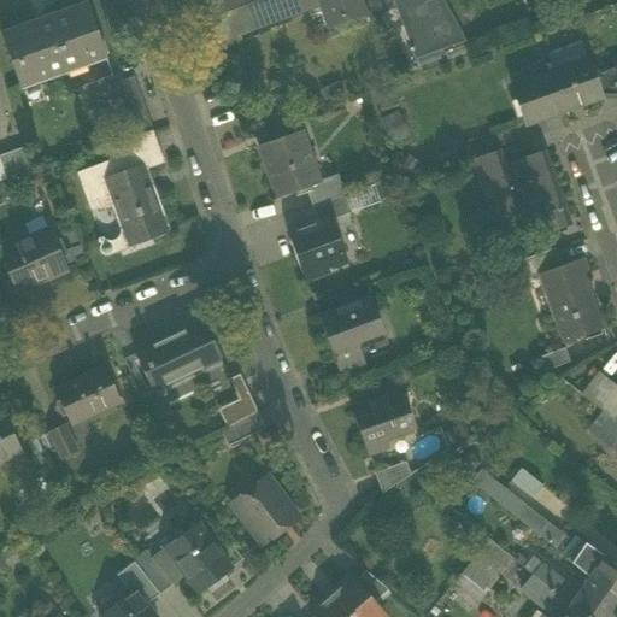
[(240,42),(238,34),(235,34),(223,0),(203,0),(221,50),(240,42)]
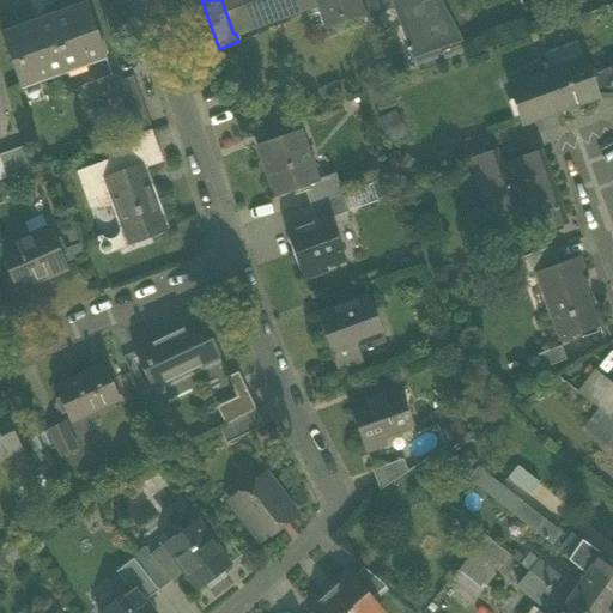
[(222,0),(234,34),(236,34),(304,8),(301,0),(222,0)]
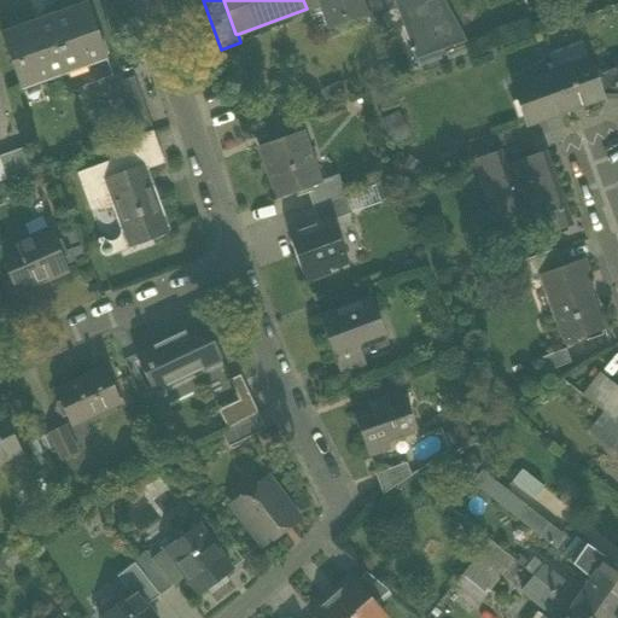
[(318,0),(320,4),(330,29),(365,17),(359,0),(318,0)]
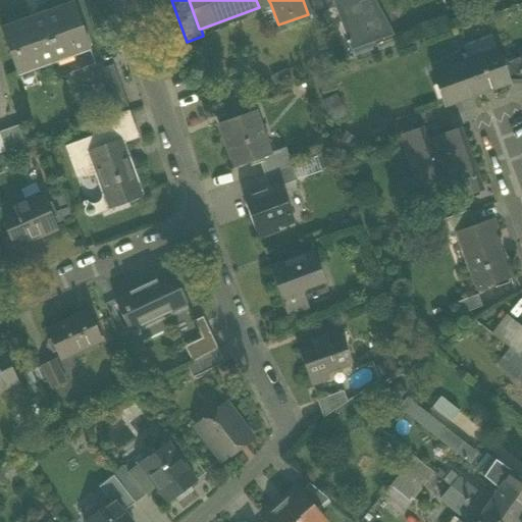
[(335,4),(356,62),(400,47),(374,0),(348,0),(340,3),(335,4)]
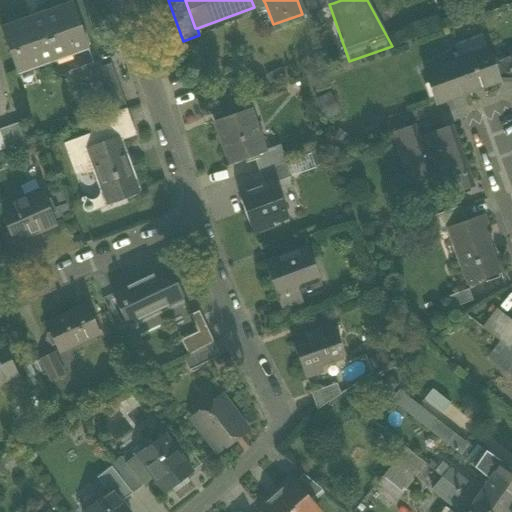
[(1,27),(18,75),(89,50),(73,2),(1,27)]
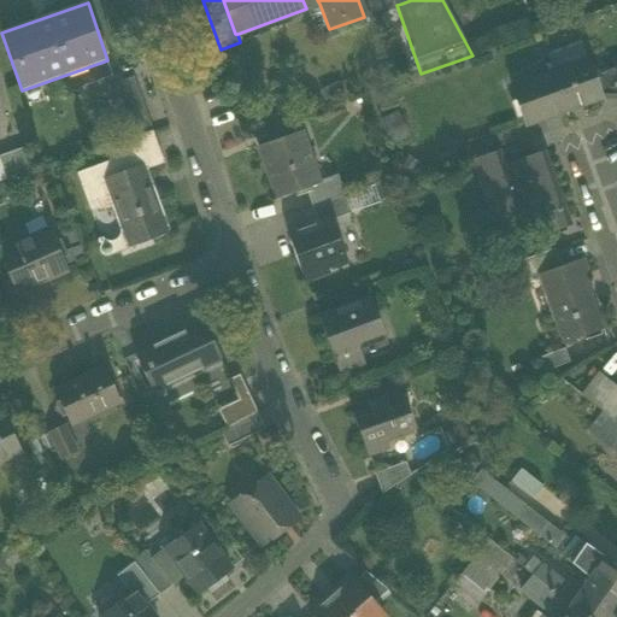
[(588,60),(554,72),(568,110),(601,98),(594,76),(588,60)]
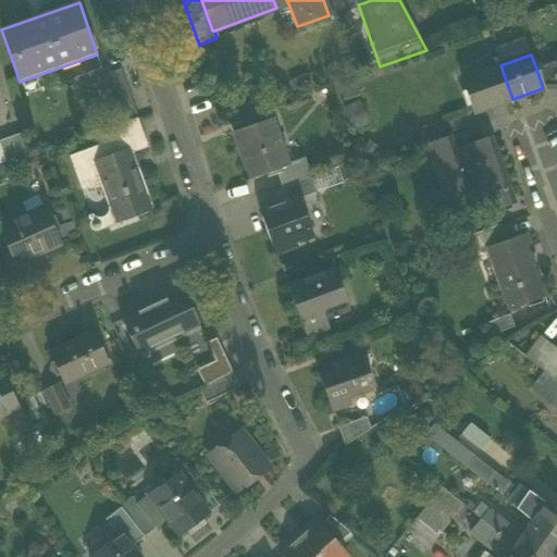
[(543,88),(556,87),(556,61),(555,62),(536,69),(543,88)]
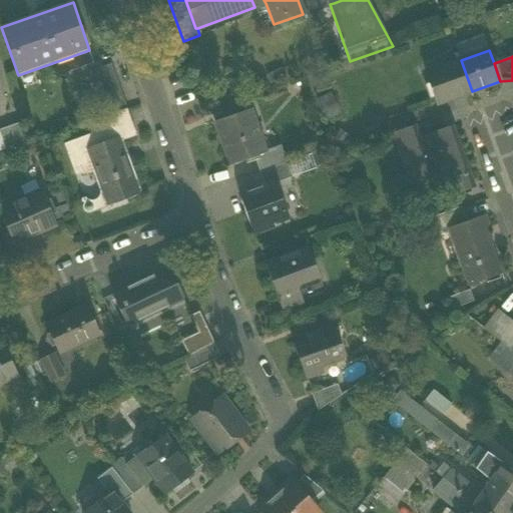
[(436,104),(472,91),(461,60),(441,67),(442,70),(426,76),(436,104)]
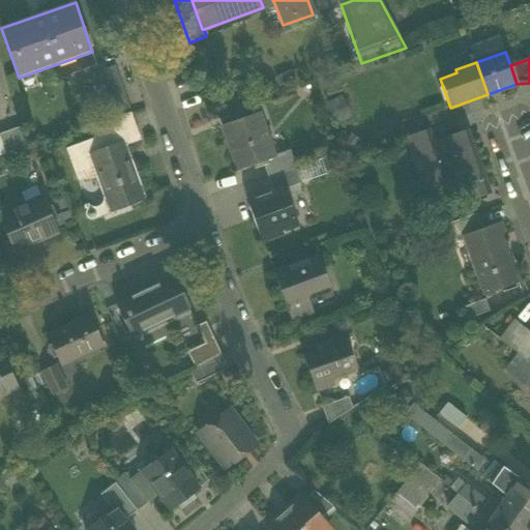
[(91,75),(108,121),(127,114),(131,113),(131,112),(115,66),(91,75)]
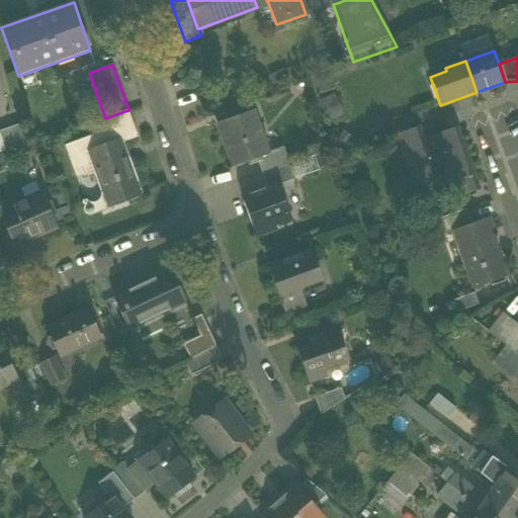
[(124,111),(134,139),(138,138),(128,110),(124,111)]
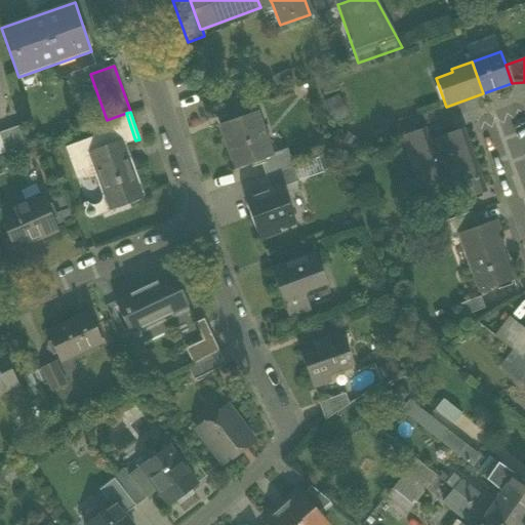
[(272,156),(271,155),(256,112),(219,125),(235,169),(259,160),(272,156)]
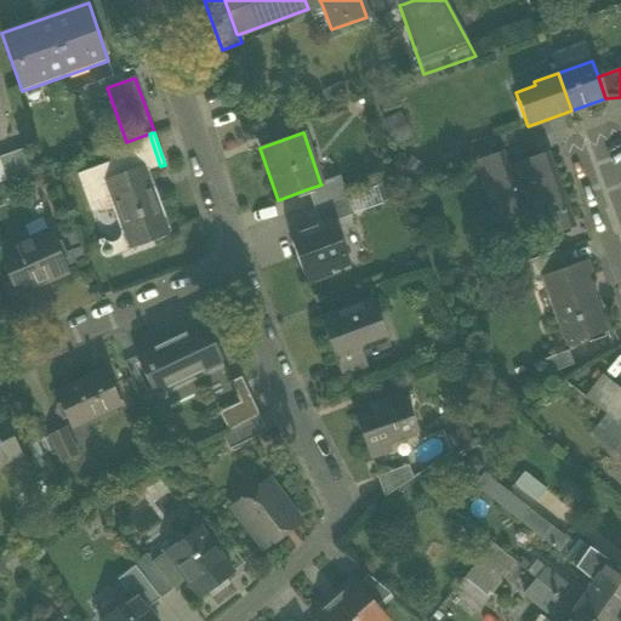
[(305,132),(303,132),(320,183),(322,182),(305,132)]
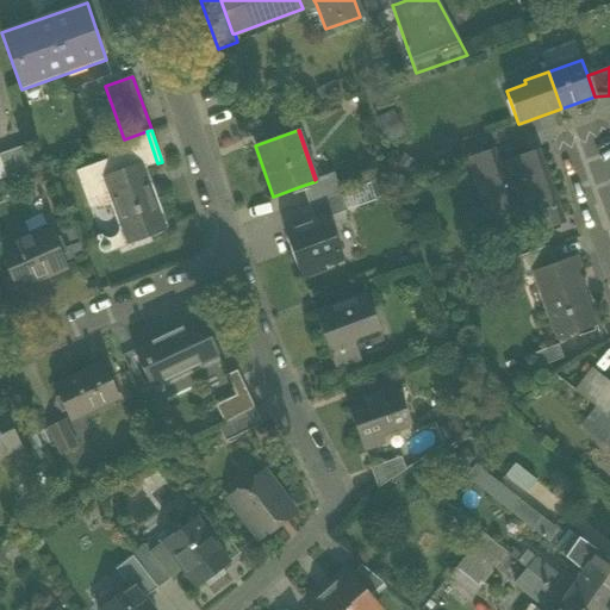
[(157,163),(147,131),(124,139),(117,142),(126,168),(128,169),(138,166),(139,169),(145,168),(157,163)]
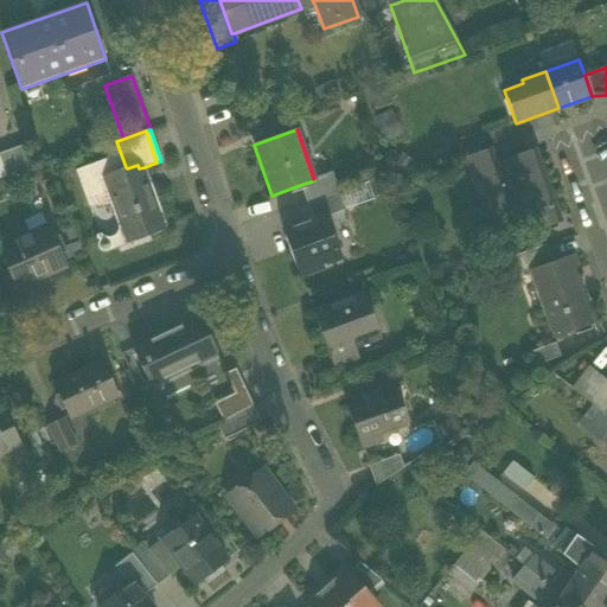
[(270,196),(272,196),(254,145),(253,145),(270,196)]
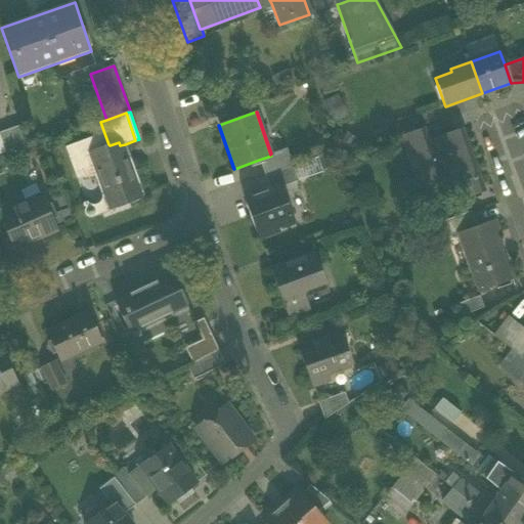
[(0,134),(0,138),(6,156),(30,146),(23,127),(0,134)]
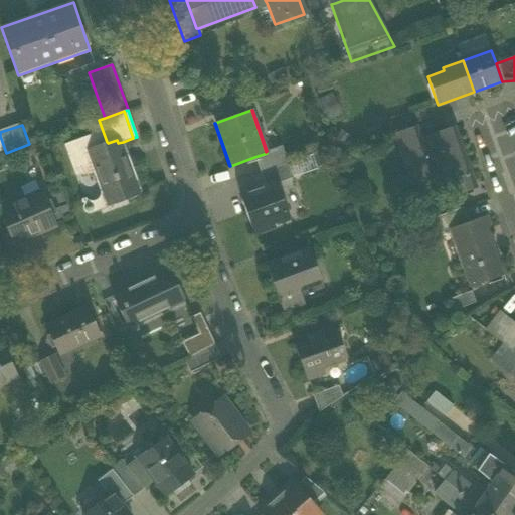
[(451,179),(457,195),(476,188),(454,126),(434,133),(435,135),(421,140),(420,138),(402,144),(402,146),(416,183),(420,181),(425,195),(440,190),(438,183),(451,179)]
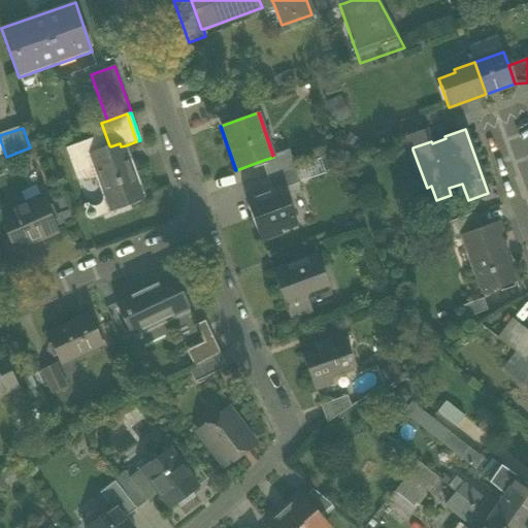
[(403,138),(408,151),(413,150),(413,147),(431,141),(427,130),(403,138)]
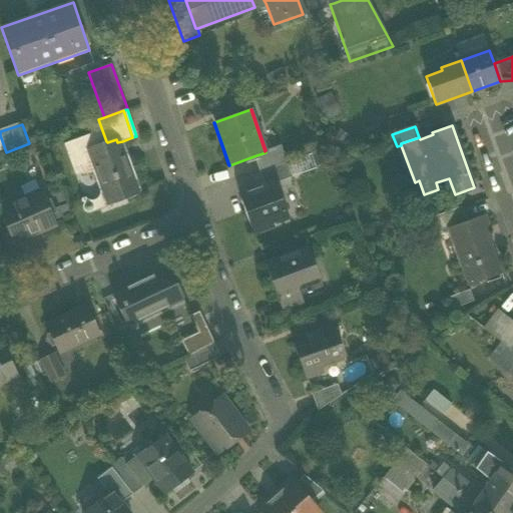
[(92,163),(106,203),(138,191),(132,173),(134,172),(128,157),(126,158),(123,150),(125,149),(122,141),(117,142),(116,139),(107,142),(106,141),(93,146),(89,134),(64,144),(73,170),(92,163)]
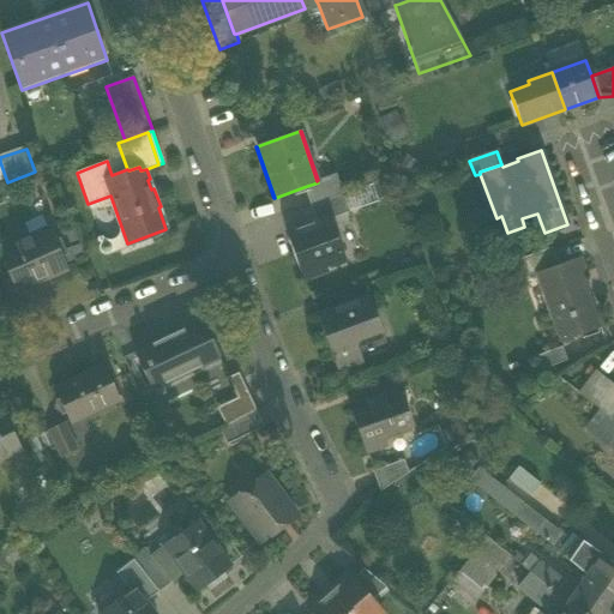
[(304,187),(311,206),(343,194),(336,174),(318,180),(317,181),(318,182),(304,187)]
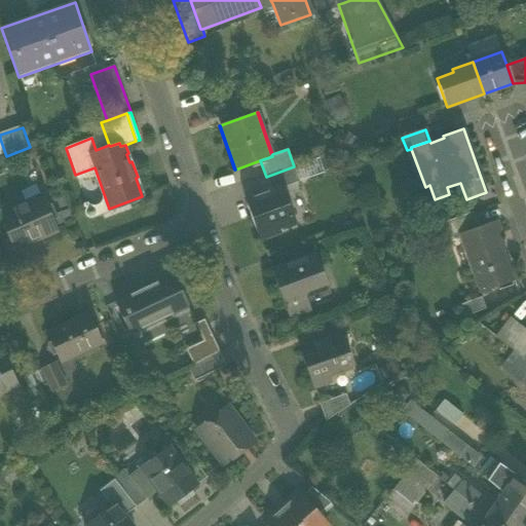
[(425,202),(435,199),(429,185),(425,187),(411,149),(407,150),(425,202)]
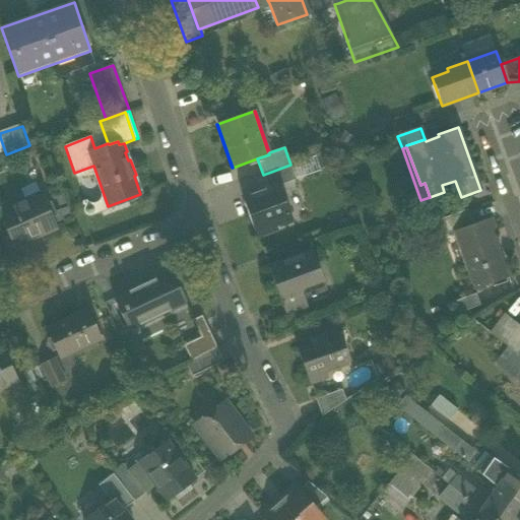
[(263,175),(267,186),(295,176),(290,165),(263,175)]
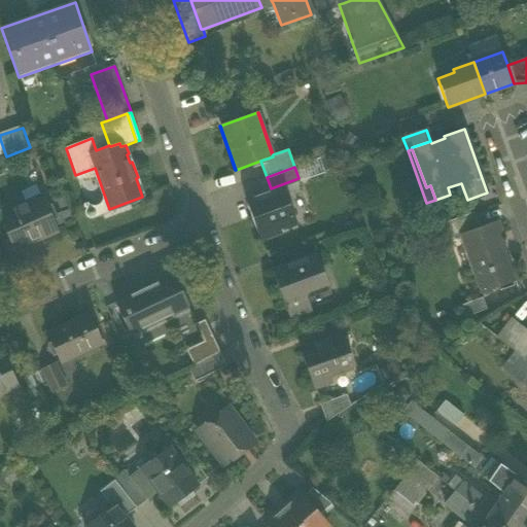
[(300,181),(299,178),(271,188),(272,191),(283,187),(300,181)]
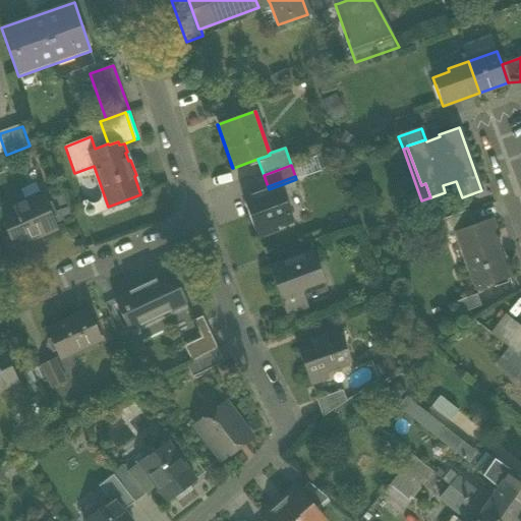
[(254,228),(273,221),(275,225),(292,219),(280,185),(269,189),(243,198),(254,228)]
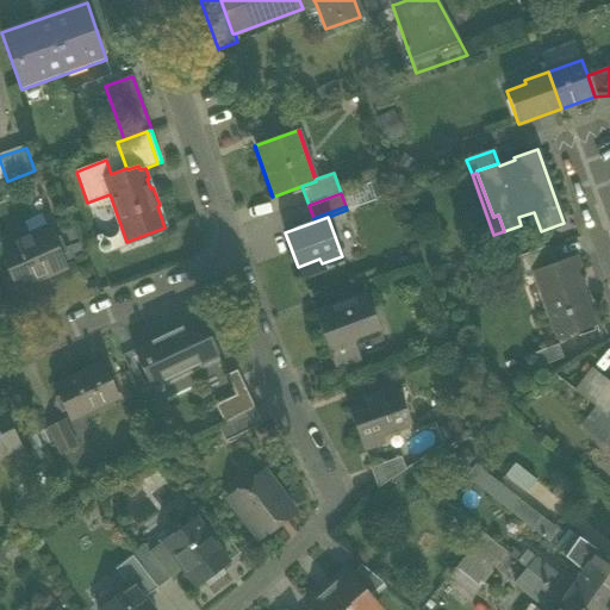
[(32,241),(51,232),(48,224),(29,232),(30,235),(32,241)]
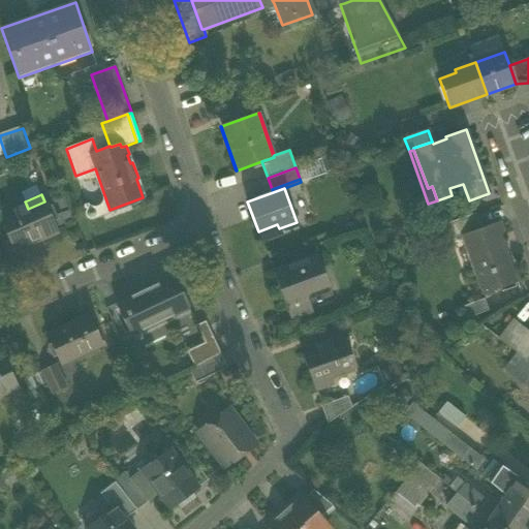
[(0,215),(0,219),(14,253),(28,247),(27,244),(58,230),(44,201),(28,209),(26,204),(0,215)]
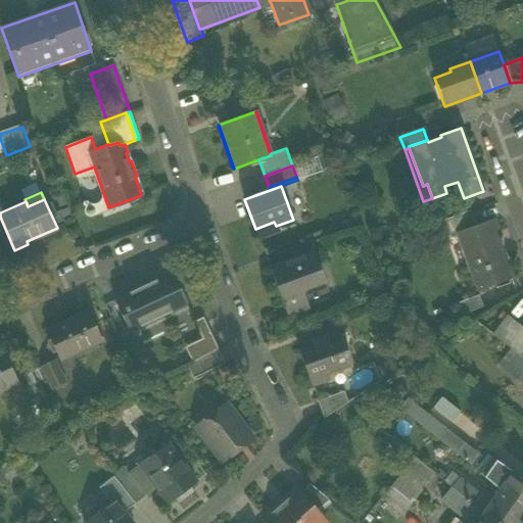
[(444,221),(449,235),(457,233),(477,225),(472,210),(444,221)]
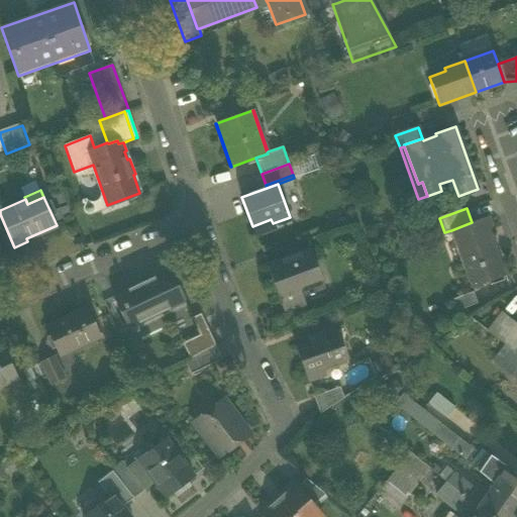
[(451,230),(471,287),(505,275),(490,232),(495,230),(490,216),(472,222),(451,230)]
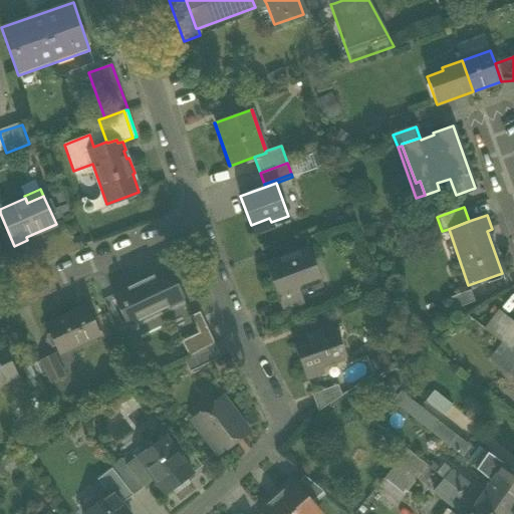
[(26,237),(27,240),(57,227),(56,224),(26,237)]
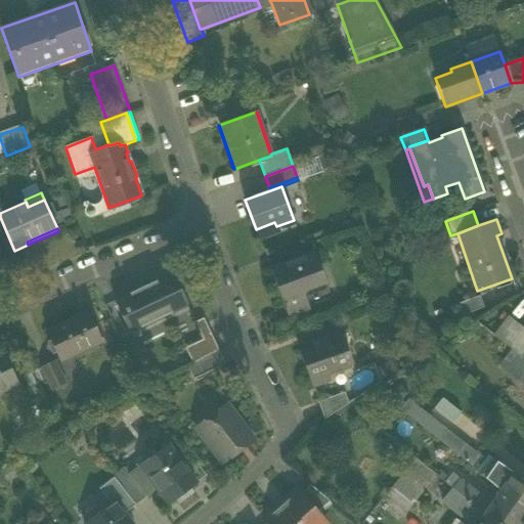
[(270,269),(286,311),(307,303),(303,292),(325,284),(314,253),(270,269)]
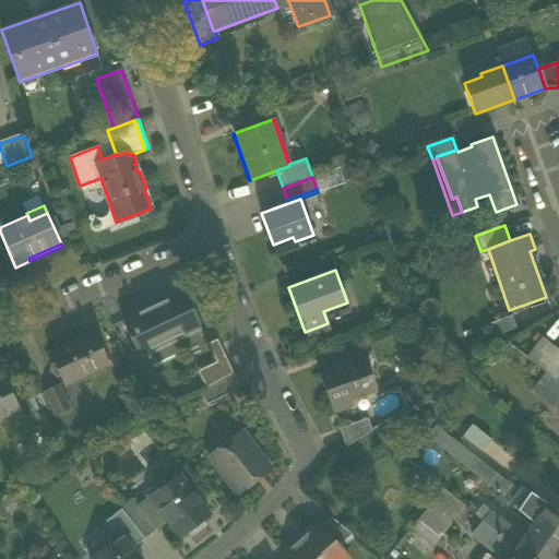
[(122,321),(139,355),(141,355),(140,352),(166,341),(166,343),(200,326),(183,293),(122,321)]
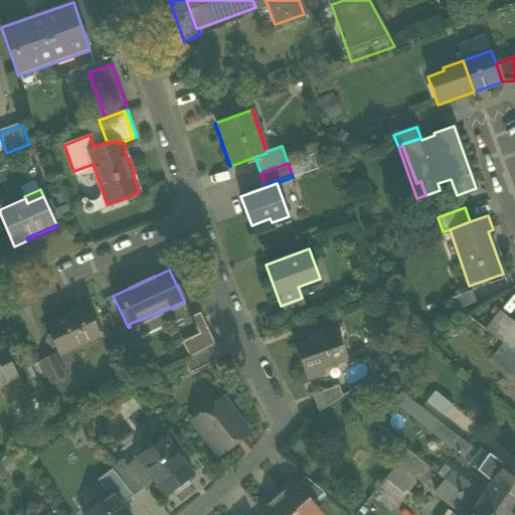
[(451,298),(454,309),(476,302),(472,292),(451,298)]
